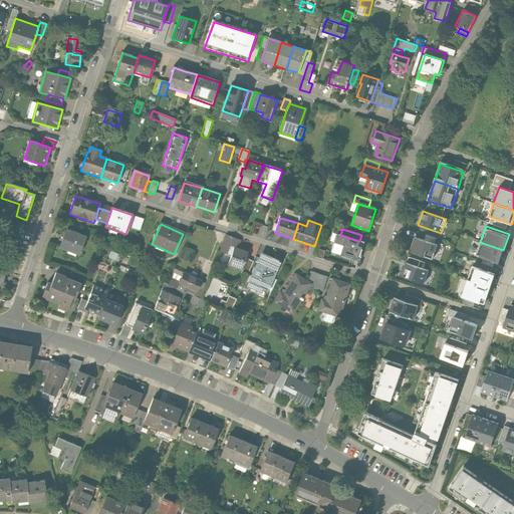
[(85,238),(66,230),(59,248),(78,256),(85,238)]
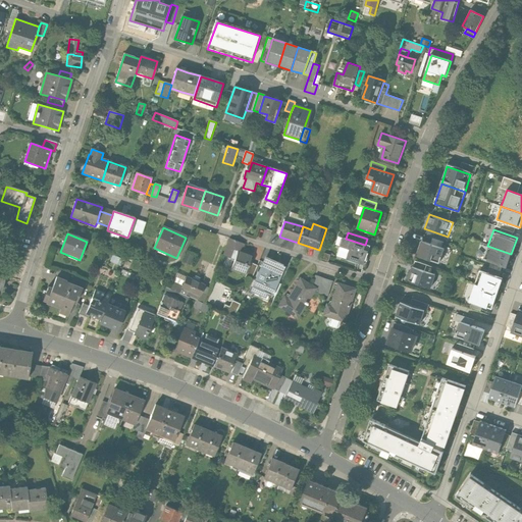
[(343,238),(341,247),(351,250),(347,260),(358,263),(357,266),(362,268),(370,247),(365,245),(346,239),(343,238)]
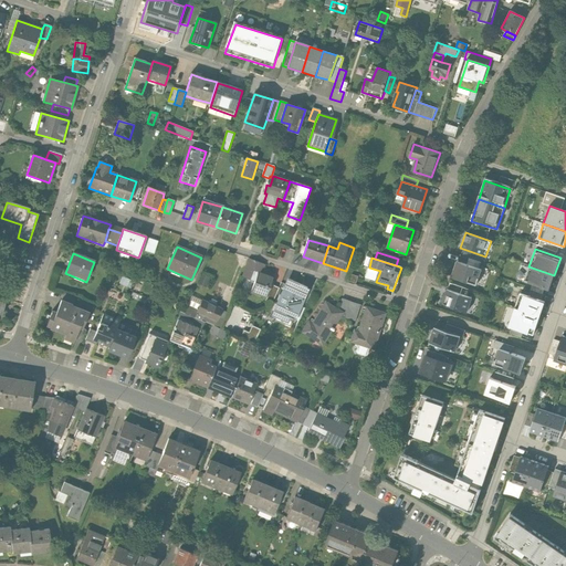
[(249,260),(242,278),(254,282),(258,273),(262,274),(265,265),(249,260)]
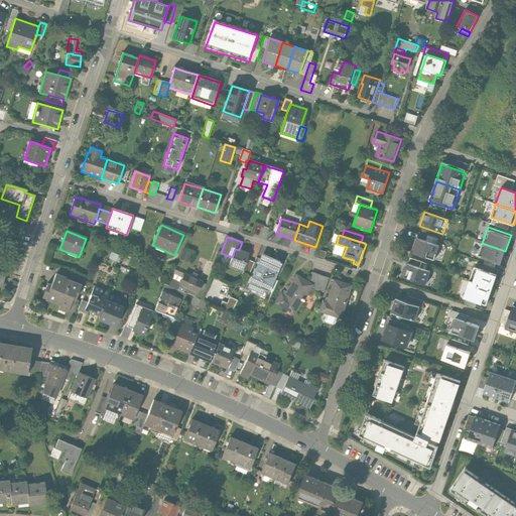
[(439,246),(415,238),(410,253),(434,261),(439,246)]
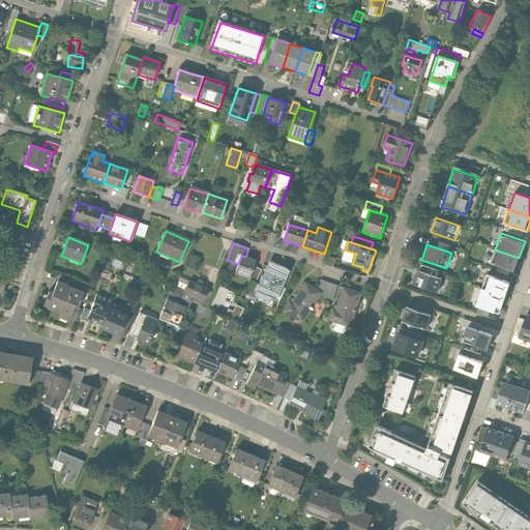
[(519,258),(495,249),(491,263),(514,271),(519,258)]
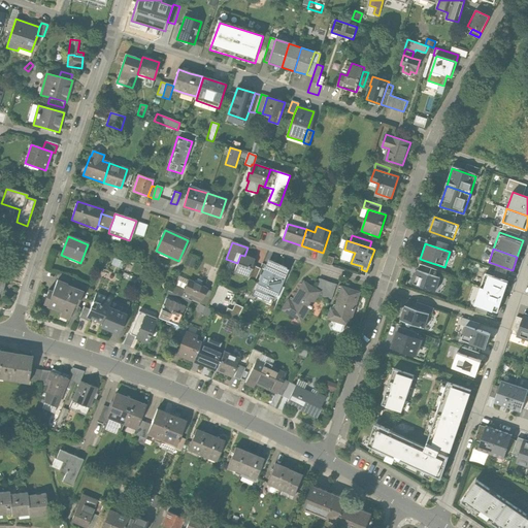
[(244,256),(240,255),(237,263),(234,272),(248,277),(252,265),(254,260),(244,256)]
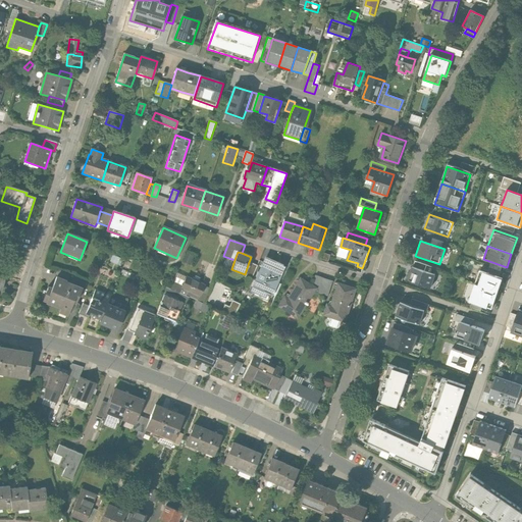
[(193,257),(187,254),(183,263),(190,265),(193,257)]
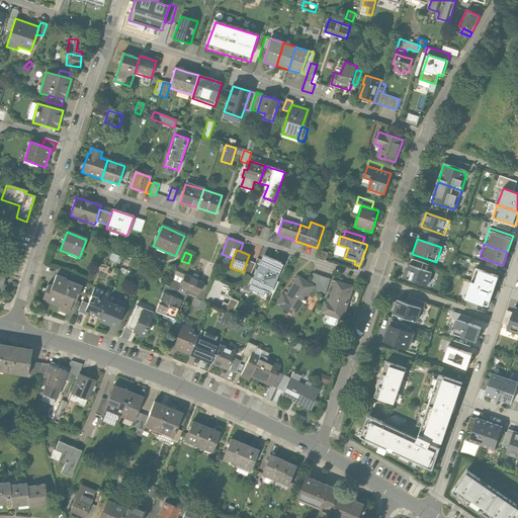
[(121,258),(112,254),(109,260),(119,264),(121,258)]
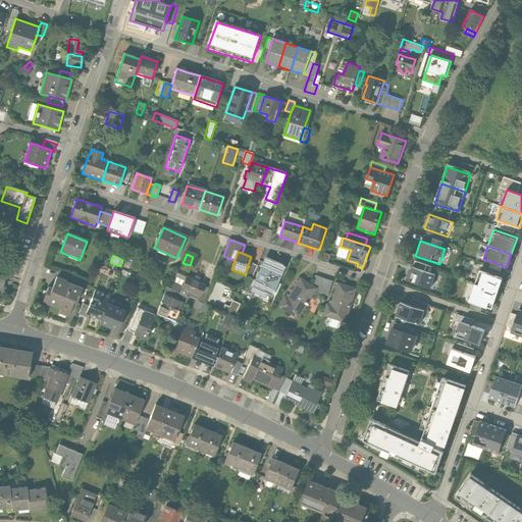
[(285,267),(265,259),(251,293),(266,299),(268,294),(273,296),(285,267)]
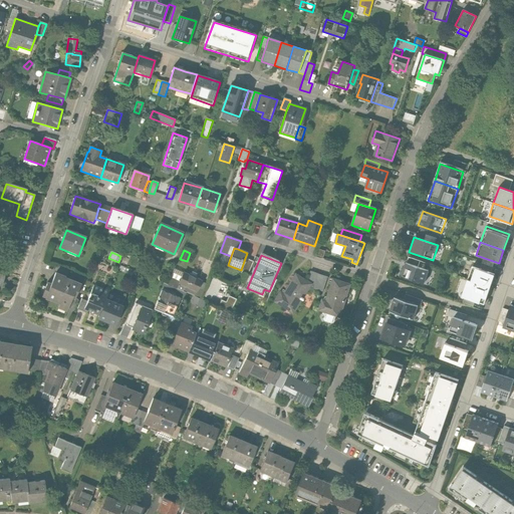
[(253,262),(245,258),(241,270),(248,273),(253,262)]
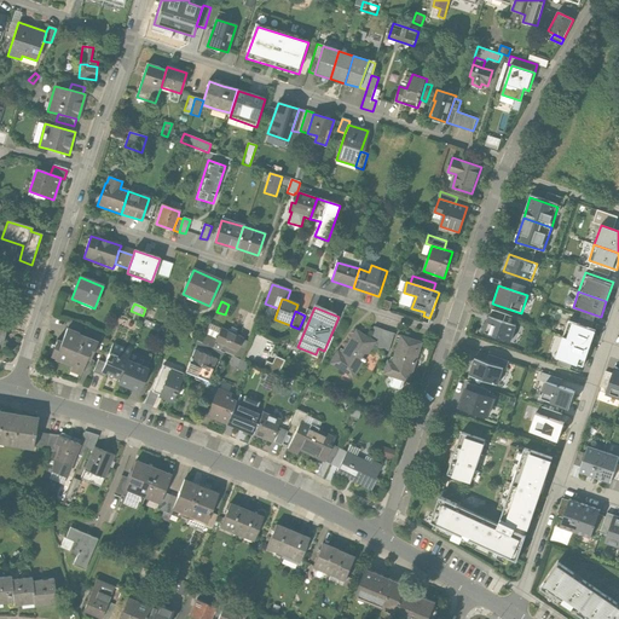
[(518,327),(490,317),(484,335),(512,343),(518,327)]
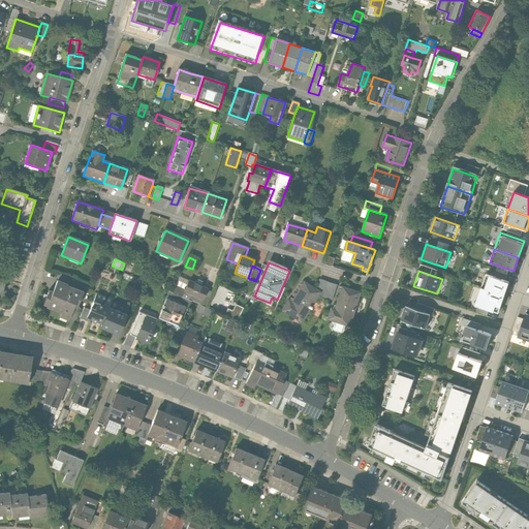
[(135,278),(124,274),(122,279),(133,283),(135,278)]
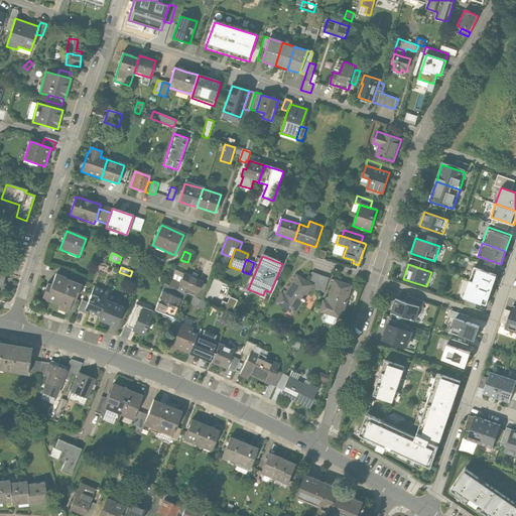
[(497,276),(474,268),(468,285),(491,293),(497,276)]
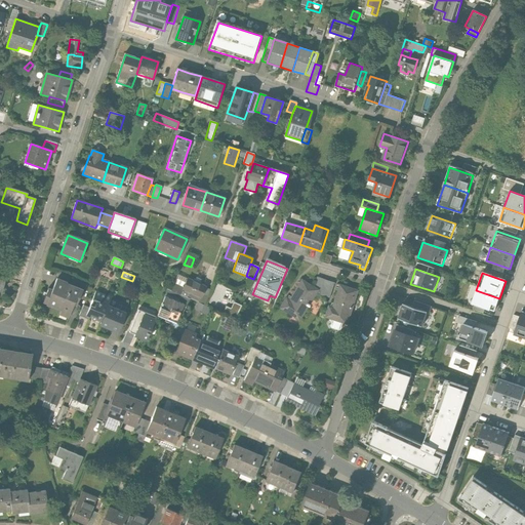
[(317,278),(314,288),(319,291),(317,293),(330,297),(334,283),(317,278)]
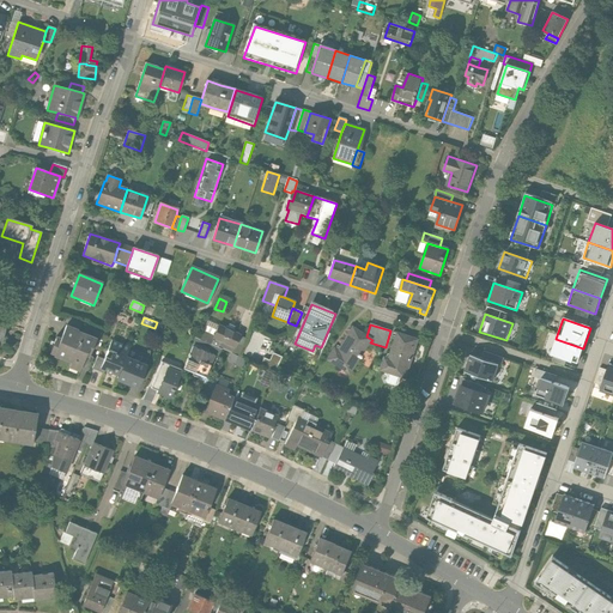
[(78,331),(66,326),(61,339),(56,338),(49,354),(71,363),(70,368),(79,371),(86,356),(89,357),(96,339),(78,332),(78,331)]
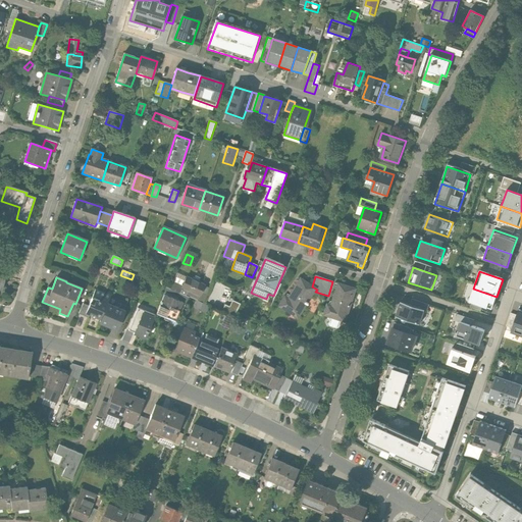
[(204,286),(204,285),(186,277),(183,286),(181,289),(199,297),(200,294),(204,286)]
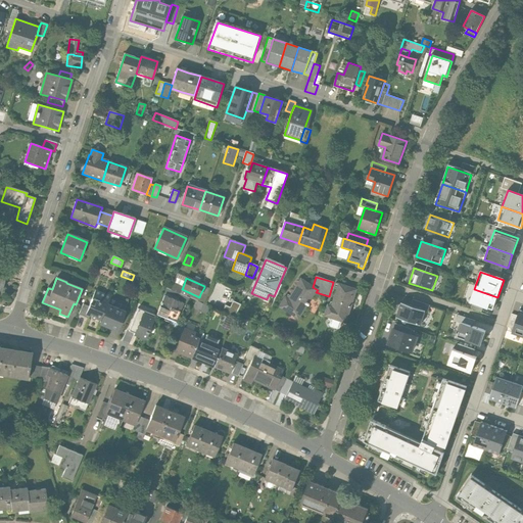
[(285,297),(279,307),(298,320),(316,292),(318,290),(313,287),(301,279),(288,299),(285,297)]
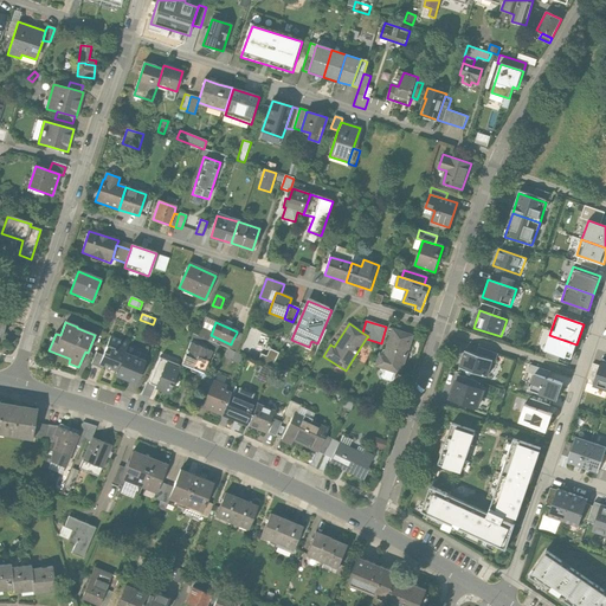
[(207,341),(211,335),(212,333),(201,328),(198,336),(207,341)]
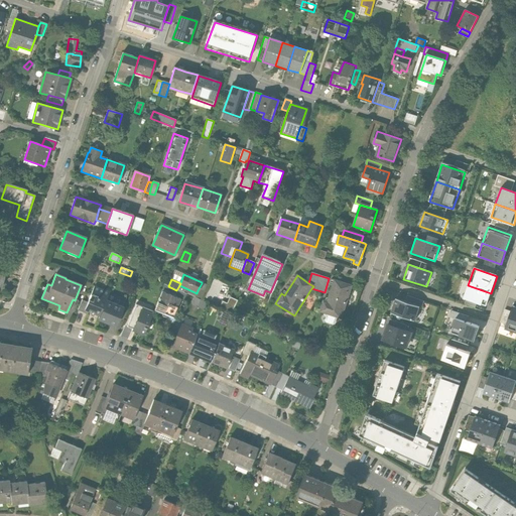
[(353,286),(335,280),(328,302),(324,301),(320,312),(342,319),(353,286)]
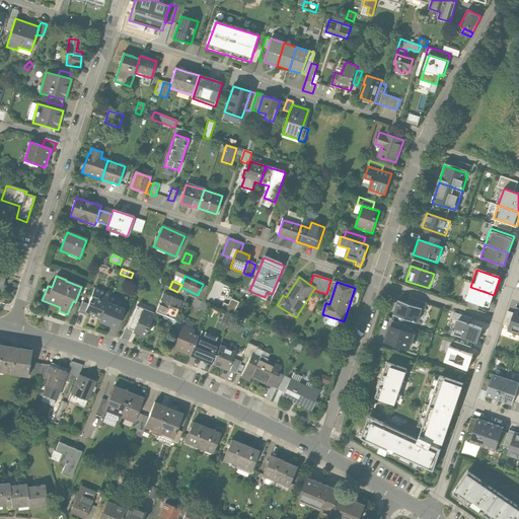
[(208,287),(203,285),(199,292),(204,294),(208,287)]
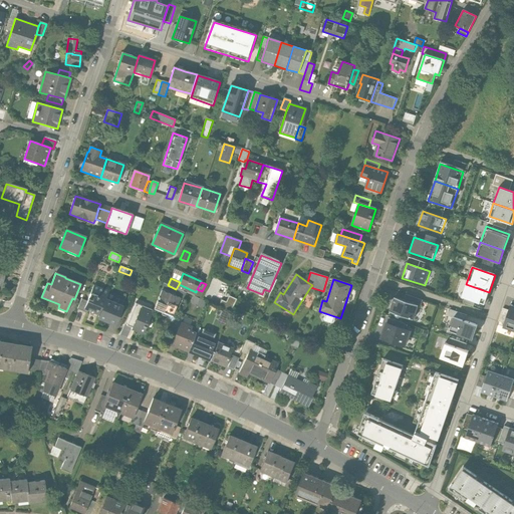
[(489,292),(466,284),(462,297),(484,305),(489,292)]
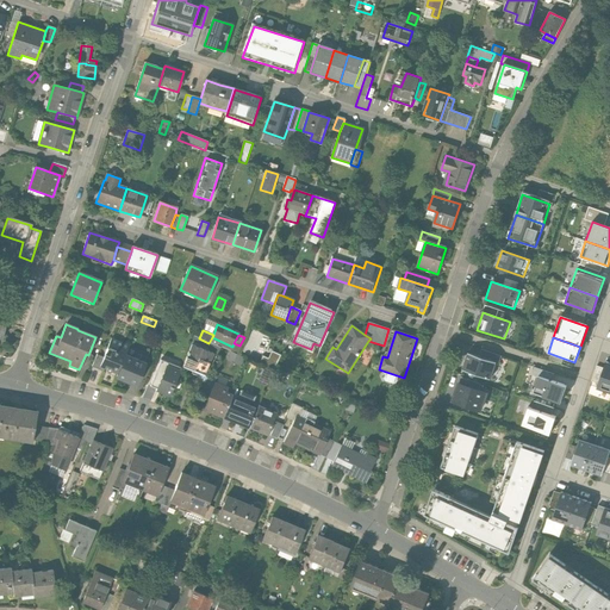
[(104,369),(118,374),(125,358),(129,347),(111,340),(104,359),(100,368),(104,369)]
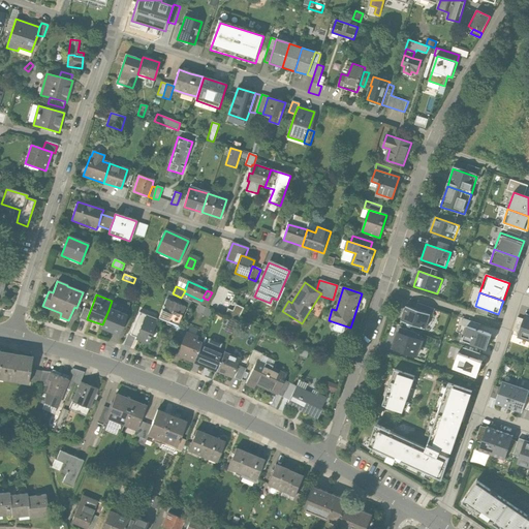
[(167,300),(162,311),(172,314),(173,311),(182,315),(185,307),(167,300)]
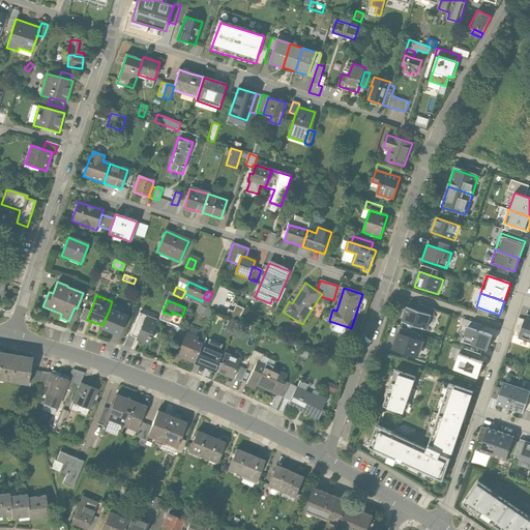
[(200,306),(197,313),(210,319),(213,312),(200,306)]
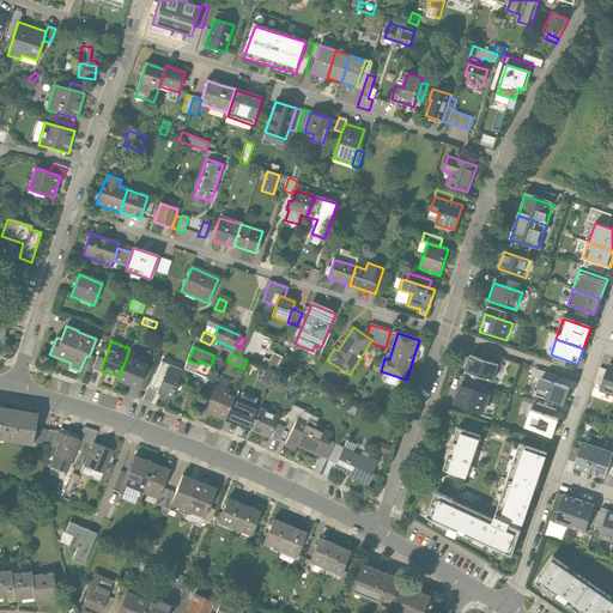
[(281,358),(275,354),(268,369),(274,372),(281,358)]
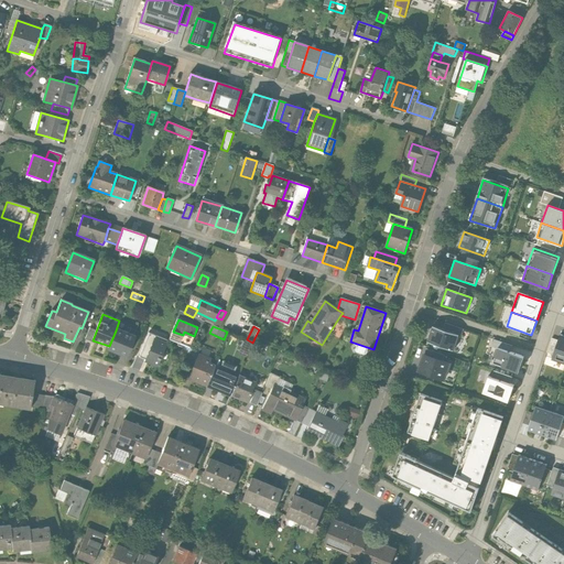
[(433,326),(427,342),(454,350),(459,335),(433,326)]
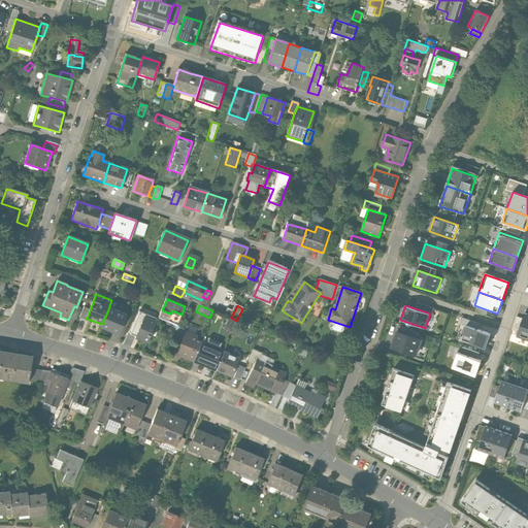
[(89,322),(90,320),(87,319),(90,310),(84,307),(79,319),(89,322)]
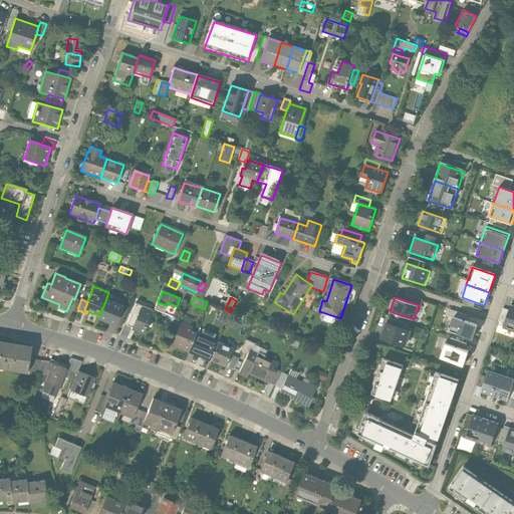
[(121,307),(105,301),(99,315),(98,318),(114,325),(121,307)]
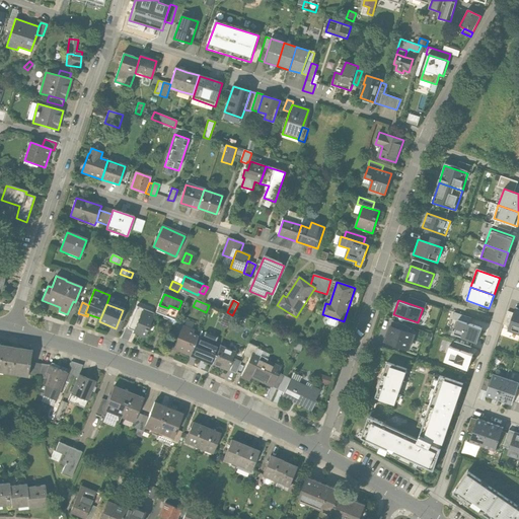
[(154,313),(137,306),(128,327),(134,330),(133,332),(144,338),(154,313)]
